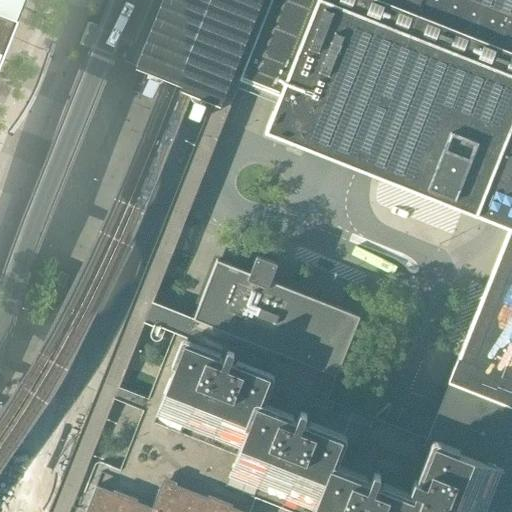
[(0,0),(0,50),(2,45),(11,23),(19,0),(0,0)]
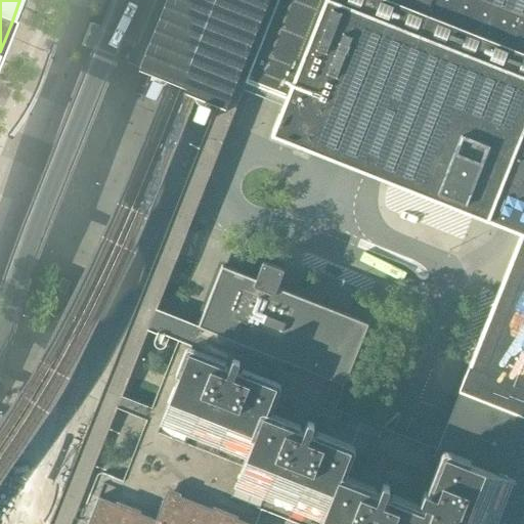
[(523,523),(523,0),(276,0),(271,13),(245,82),(284,97),(269,135),(333,161),(497,227),(509,231),(519,235),(457,390),(460,391),(437,448),(425,444),(402,435),(375,425),(348,413),(334,407),(190,345),(179,340),(120,489),(103,483),(87,523),(254,523),(264,500),(291,512),(290,512),(292,513),(295,507),(311,513),(322,517),(318,523),(523,523)]
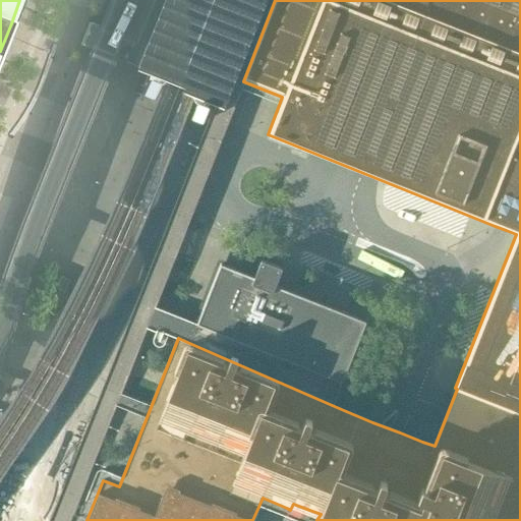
[(138,0),(111,73),(205,110),(256,0),(138,0)]
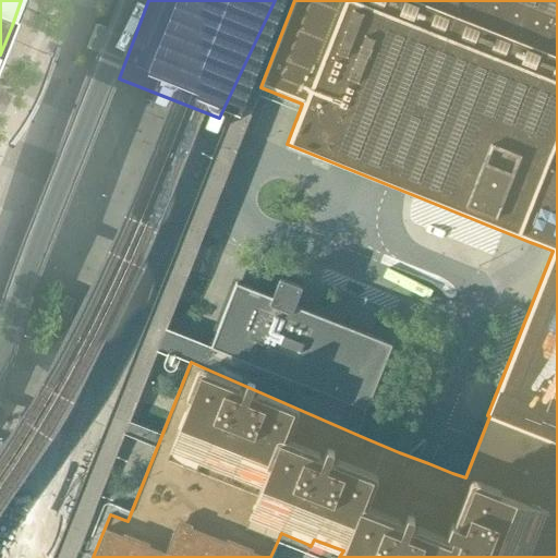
[(355,434),(390,344),(294,306),(302,288),(279,278),(273,298),(267,295),(237,283),(203,367),(355,434)]
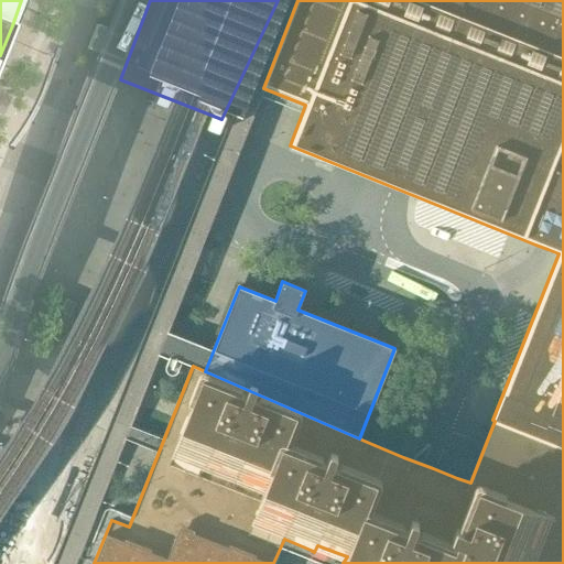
[(104,336),(119,304),(93,291),(77,323),(104,336)]
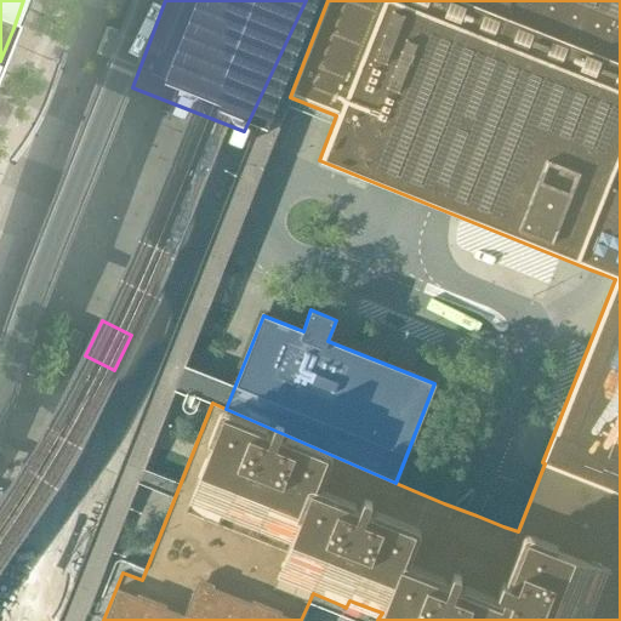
[(83,336),(73,330),(66,346),(75,351),(83,336)]
